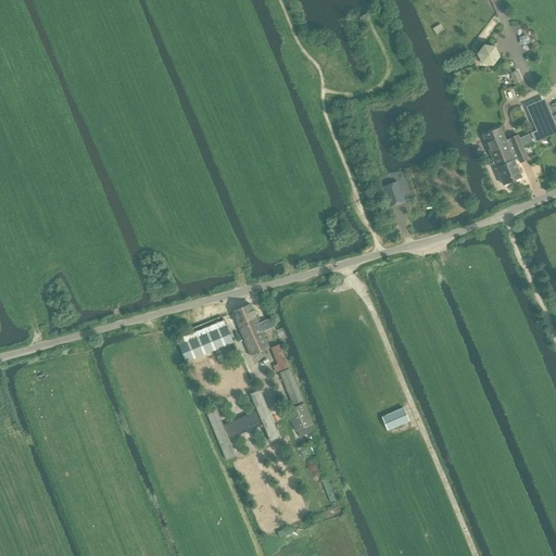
[(494,47),(483,46),(477,54),(481,64),(492,66),(498,57),(494,47)]
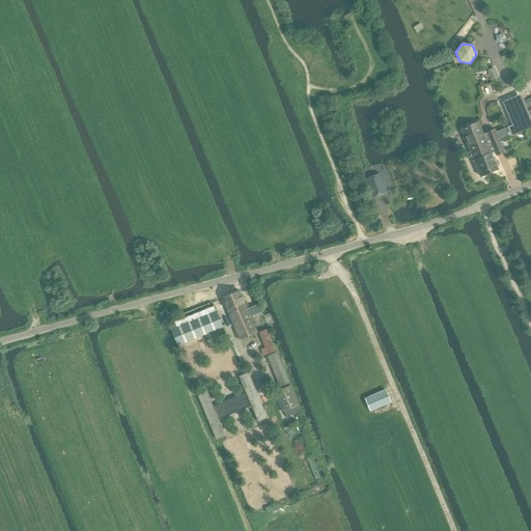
[(482,67),(473,73),(479,87),(490,83),(482,67)]
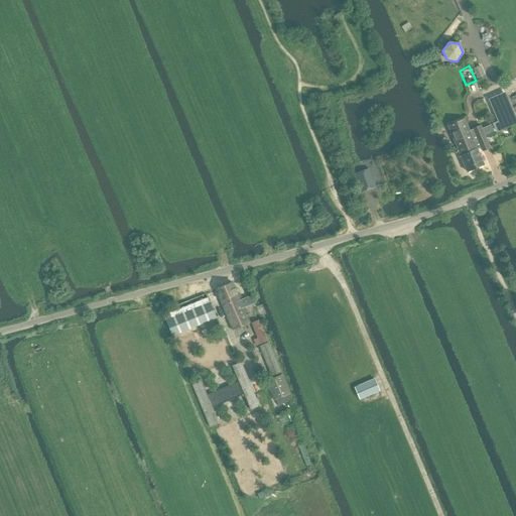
[(480,66),(474,69),(477,76),(483,74),(480,66)]
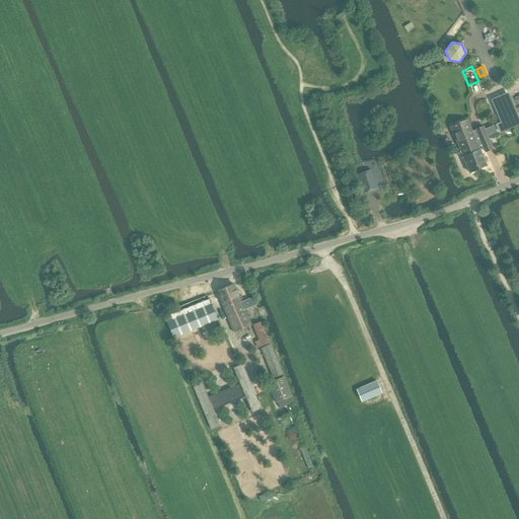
[(505,95),(492,100),(502,123),(496,125),(499,132),(517,125),(505,95)]
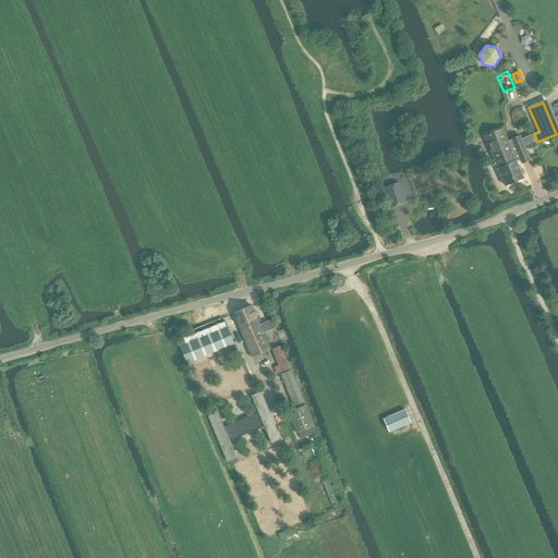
[(484,136),(494,160),(512,153),(512,154),(524,148),(519,136),(511,140),(508,142),(502,129),(484,136)]
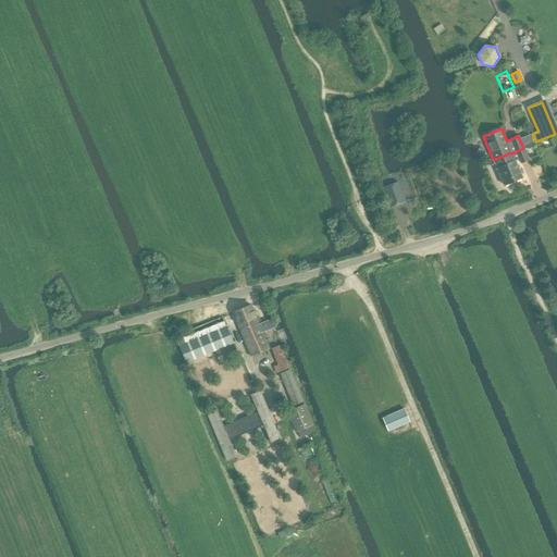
[(511,152),(493,160),(504,186),(522,177),(515,161),(519,160),(520,163),(529,160),(523,148),(511,153),(511,152)]
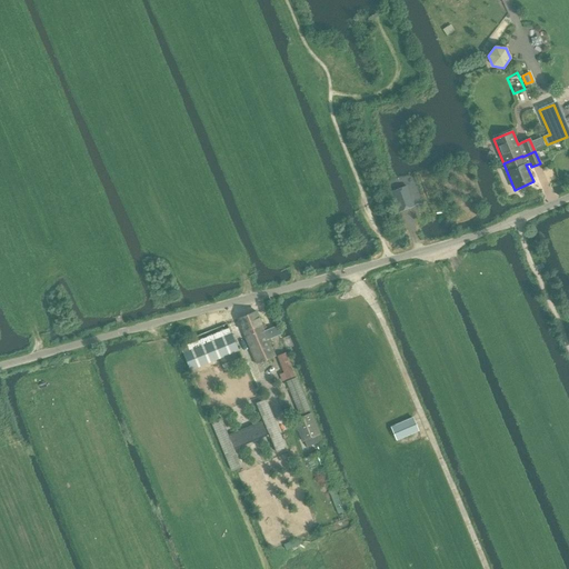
[(383,170),(377,171),(380,181),(386,180),(383,170)]
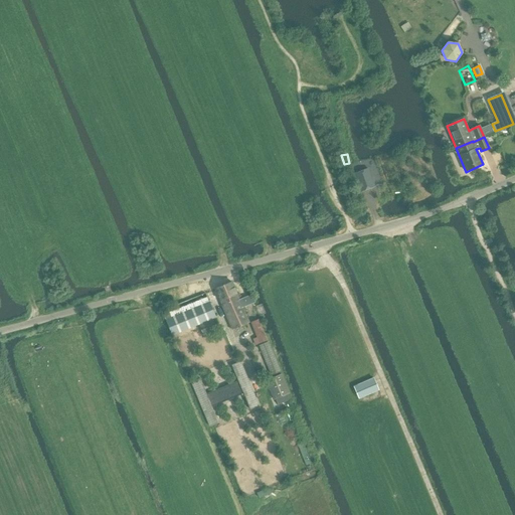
[(374,186),(368,169),(354,174),(360,191),(374,186)]
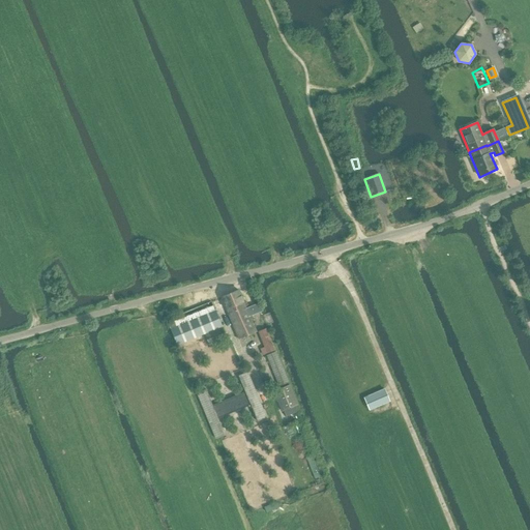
[(222,297),(238,340),(256,332),(249,317),(262,312),(259,303),(245,308),(238,291),(222,297)]
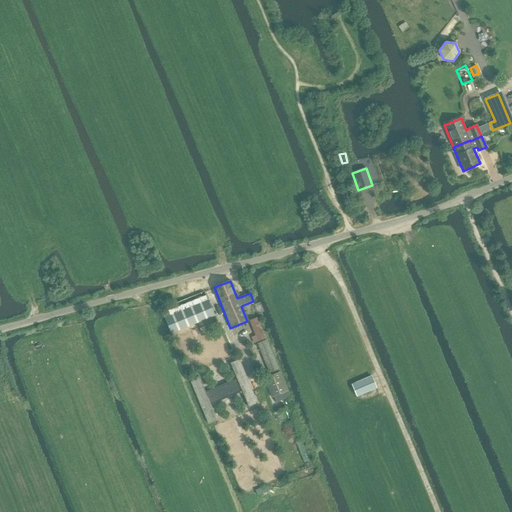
[(208,300),(164,318),(171,334),(215,316),(208,300)]
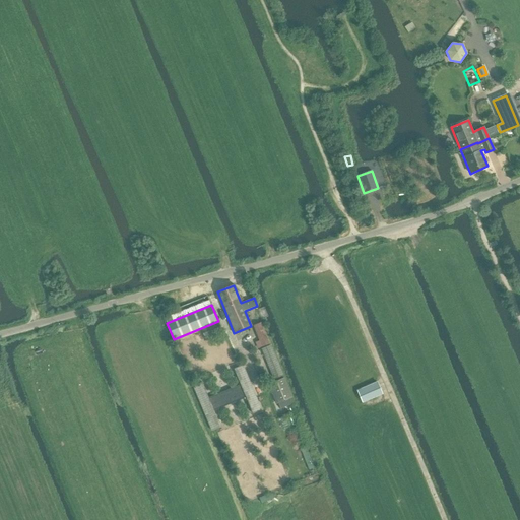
[(222,332),(218,321),(201,328),(205,339),(222,332)]
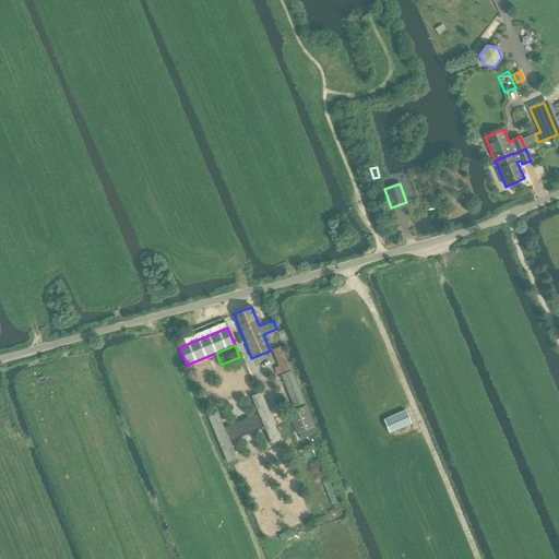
[(289,369),(281,347),(272,351),(278,366),(275,368),(277,375),(289,369)]
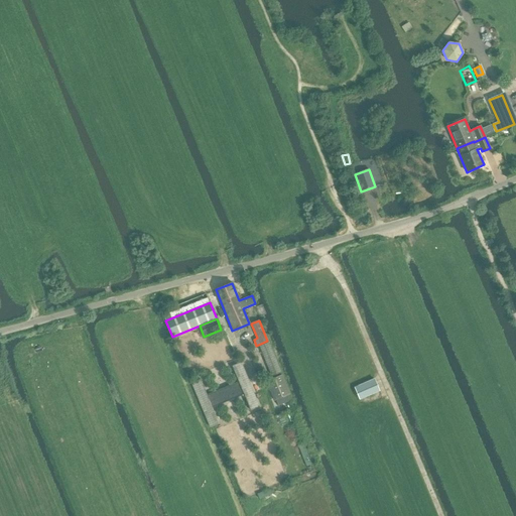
[(260,346),(272,376),(280,373),(268,343),(260,346)]
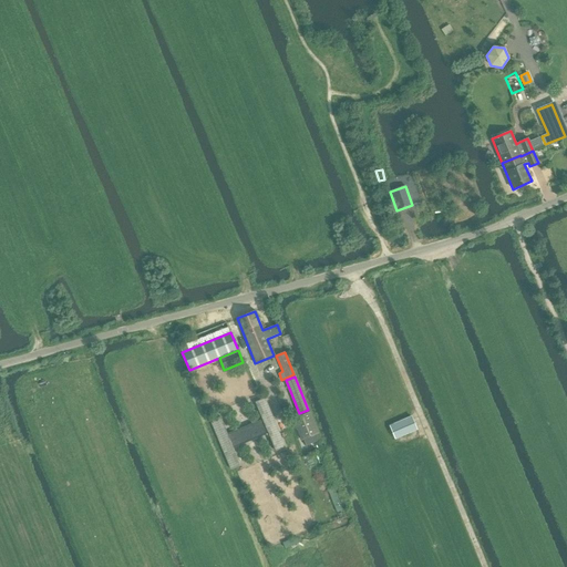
[(210,420),(230,470),(240,465),(233,447),(268,433),(275,451),(285,447),(264,399),(255,402),(263,420),(227,434),(219,416),(210,420)]
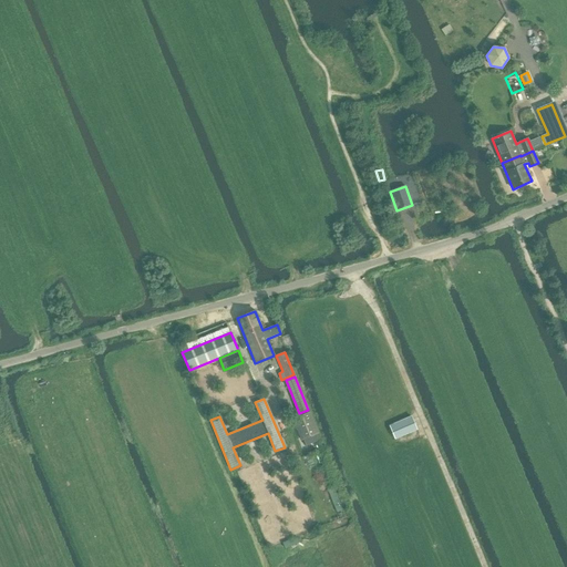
[(309,412),(294,419),(302,440),(306,445),(319,440),(317,434),(318,433),(309,412)]
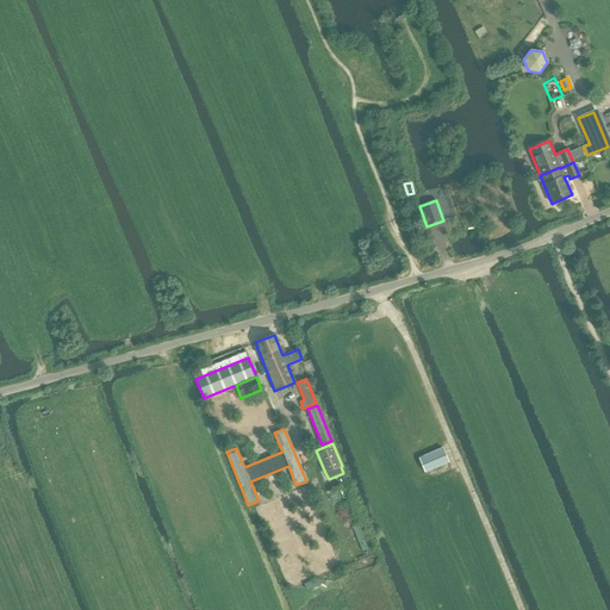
[(419,458),(425,472),(448,462),(442,448),(419,458)]
